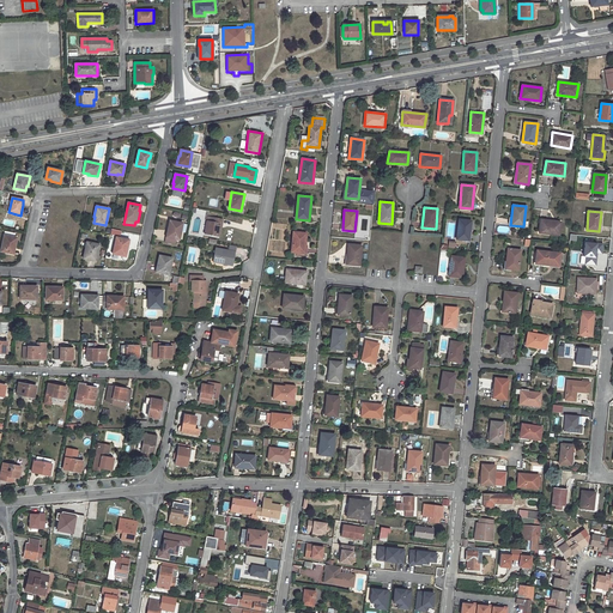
[(208,217),(205,234),(217,237),(219,223),(222,224),(223,219),(208,217)]
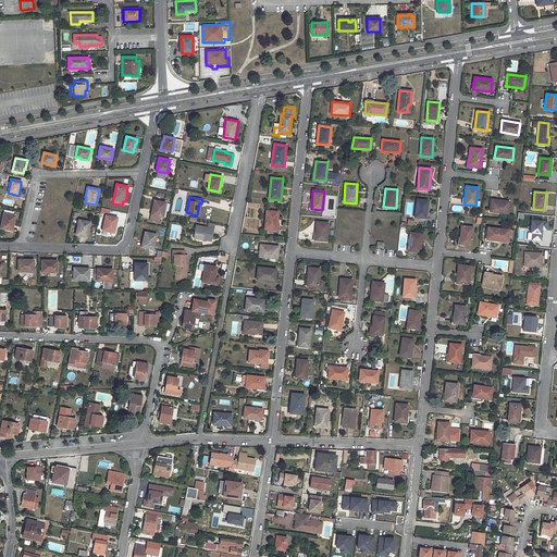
[(417,199),(415,217),(425,219),(428,200),(417,199)]
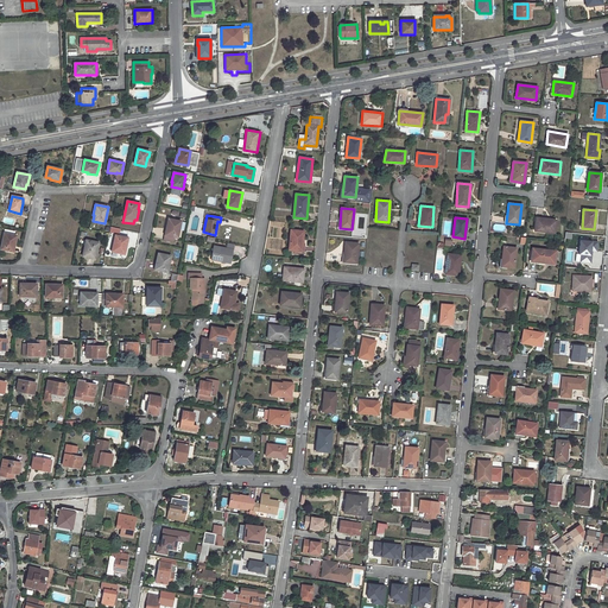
[(536,217),(534,230),(555,233),(556,220),(536,217)]
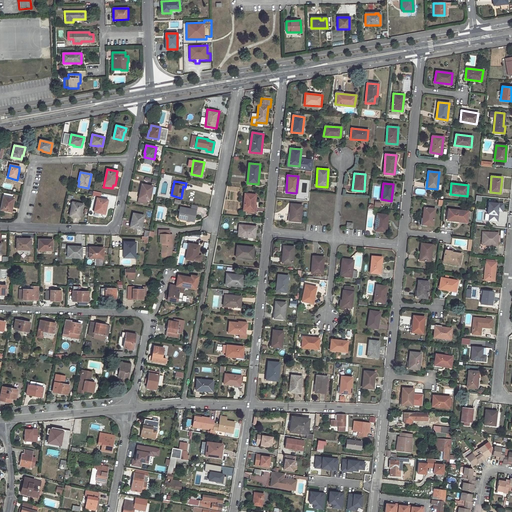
[(141,184),(140,193),(139,198),(138,202),(146,204),(147,200),(150,200),(152,186),(141,184)]
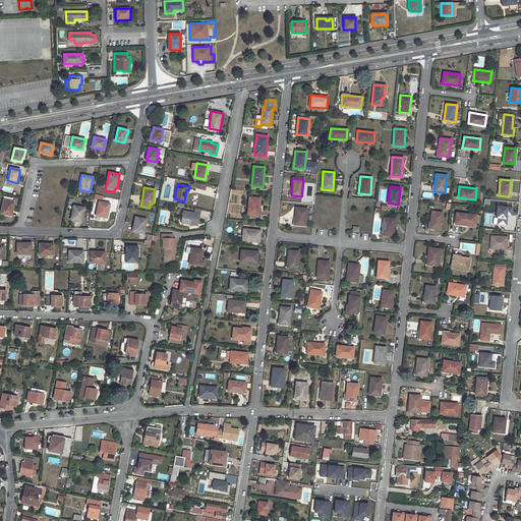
[(4,196),(0,214),(11,216),(12,212),(14,201),(12,201),(13,198),(4,196)]
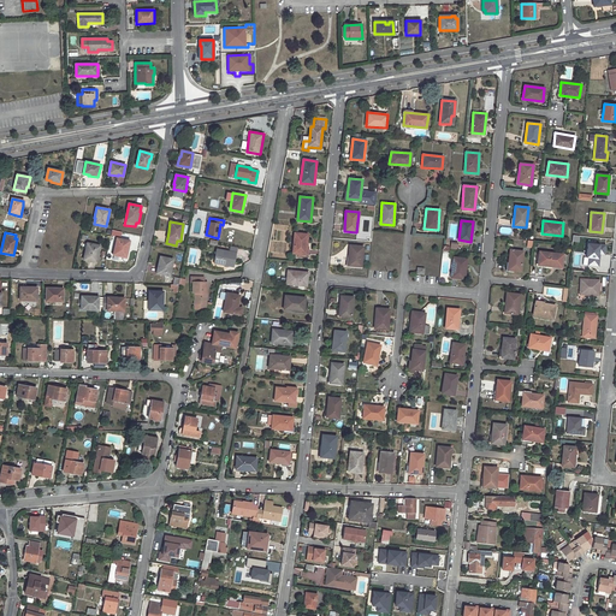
[(295,234),(292,253),(306,254),(308,235),(295,234)]
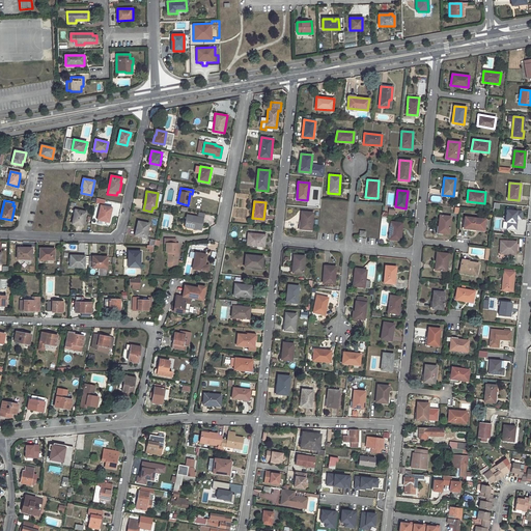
[(111,213),(110,212),(111,207),(101,205),(98,220),(109,222),(111,213)]
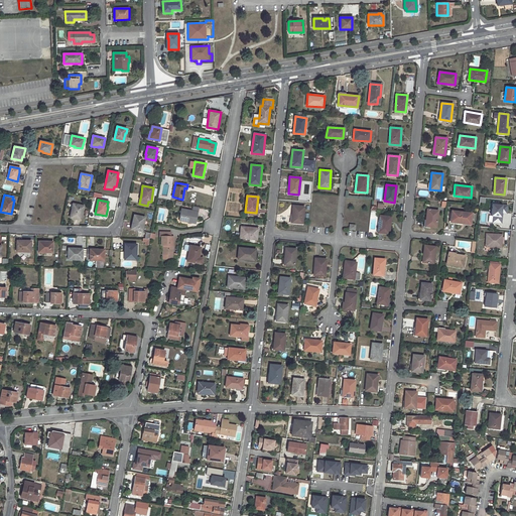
[(72,208),(70,218),(81,220),(84,206),(74,204),(73,209),(72,208)]
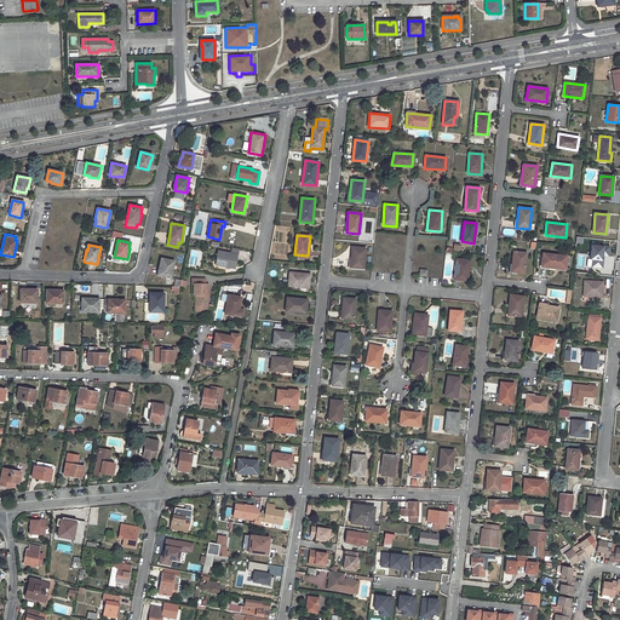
[(610,257),(610,246),(591,245),(591,258),(587,258),(587,268),(604,269),(604,257),(610,257)]
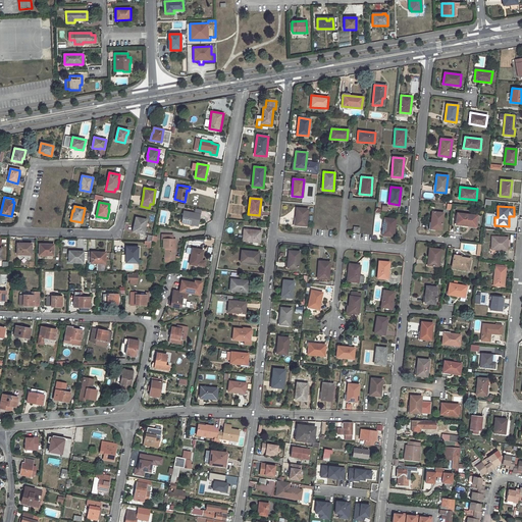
[(297,208),(295,225),(306,225),(308,209),(297,208)]
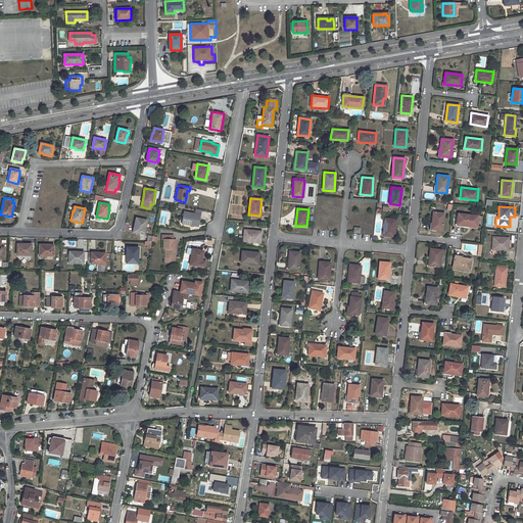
[(169,225),(171,212),(161,210),(159,224),(169,225)]
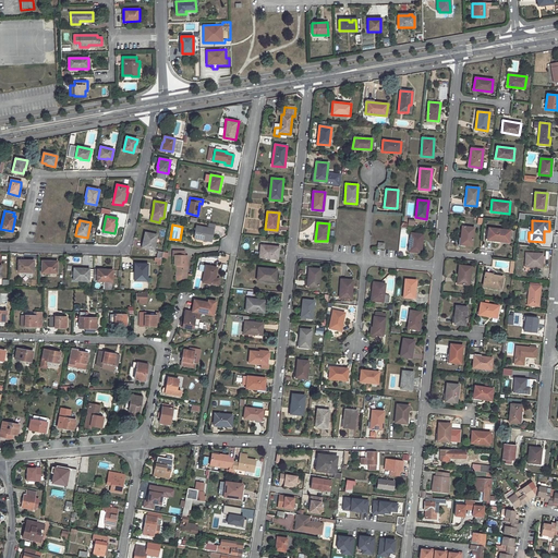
[(196,226),(194,238),(211,241),(214,229),(196,226)]
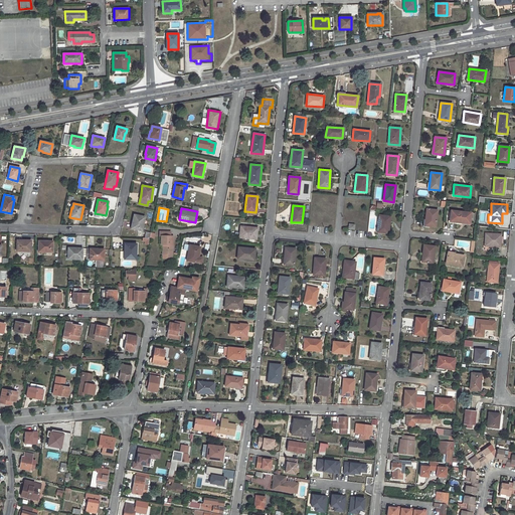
[(426,208),(424,225),(436,227),(438,210),(426,208)]
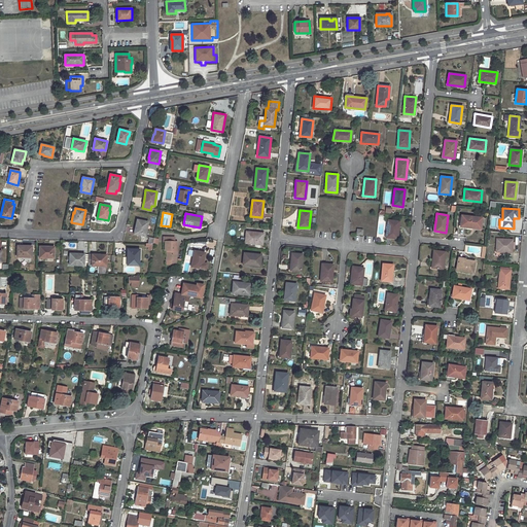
[(461,215),(460,226),(481,229),(482,217),(461,215)]
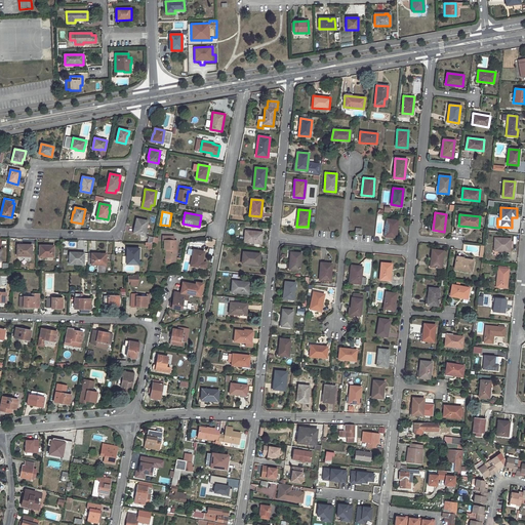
[(487,227),(496,227),(496,215),(488,214),(487,227)]
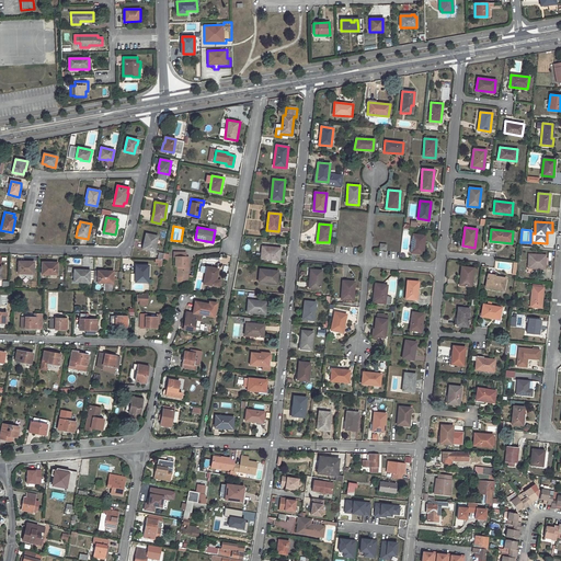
[(145,244),(144,249),(155,251),(158,237),(146,233),(144,243),(145,244)]
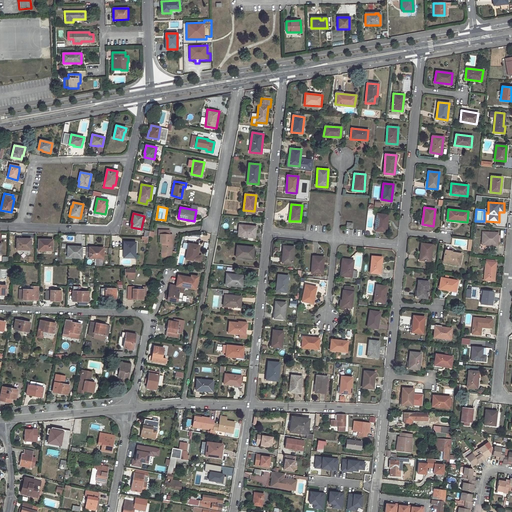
[(377,214),(375,230),(386,232),(387,215),(377,214)]
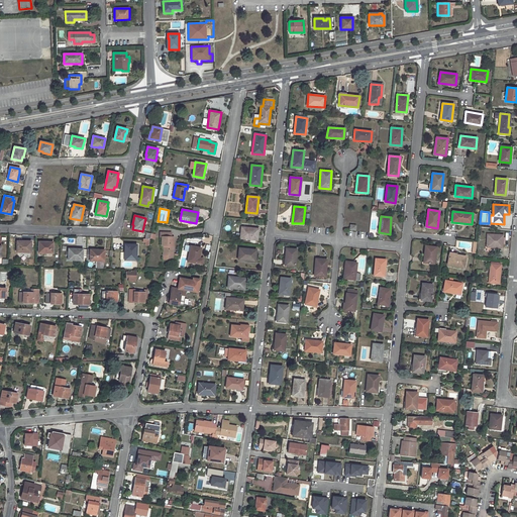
[(241,227),(240,238),(257,240),(259,229),(241,227)]
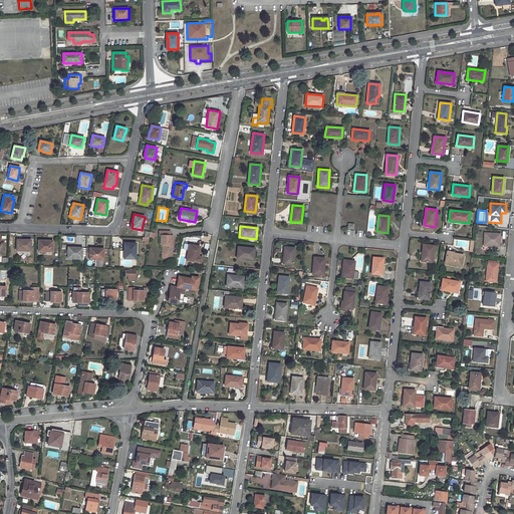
[(159,231),(159,235),(162,235),(161,244),(163,244),(162,258),(167,258),(167,253),(172,253),(173,235),(170,235),(170,232),(159,231)]
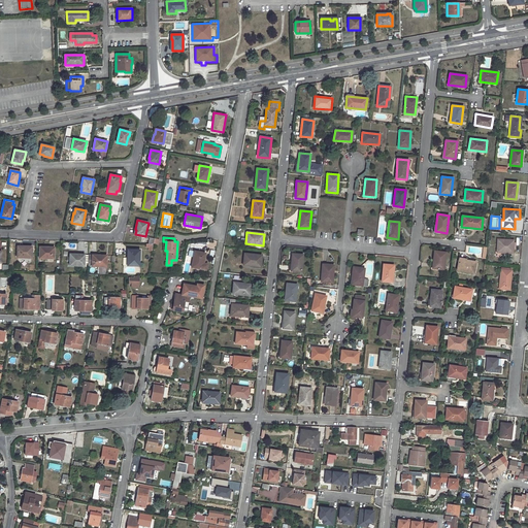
[(497,239),(497,252),(513,253),(514,240),(497,239)]
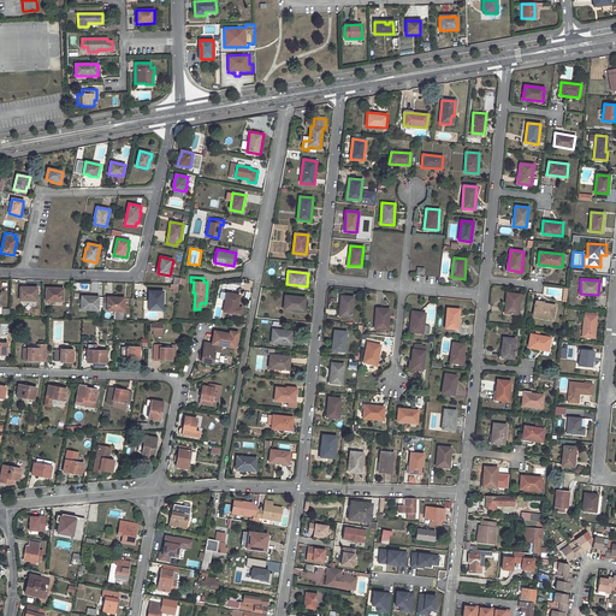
[(37,288),(25,286),(25,288),(21,288),(21,300),(23,301),(23,306),(33,306),(34,301),(37,301),(37,288)]
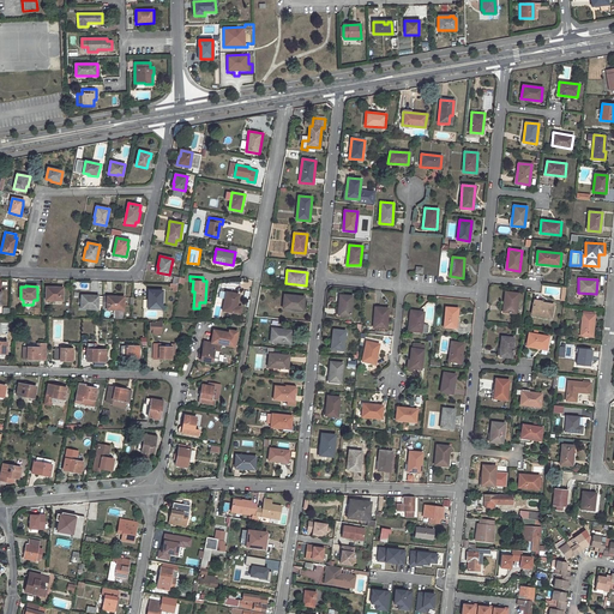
[(46,287),(46,300),(62,300),(62,288),(58,288),(58,287),(46,287)]
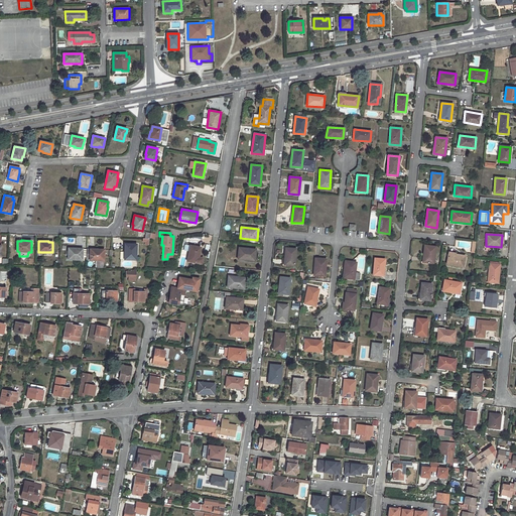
[(125,244),(124,259),(134,259),(134,257),(136,257),(136,254),(135,254),(136,244),(125,244)]
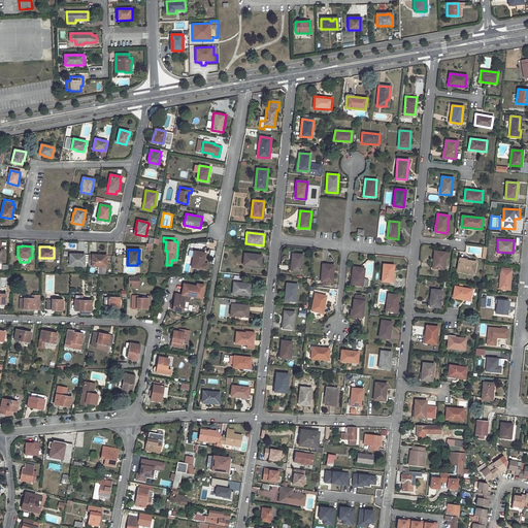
[(195,251),(192,267),(206,269),(207,264),(204,263),(205,253),(195,251)]
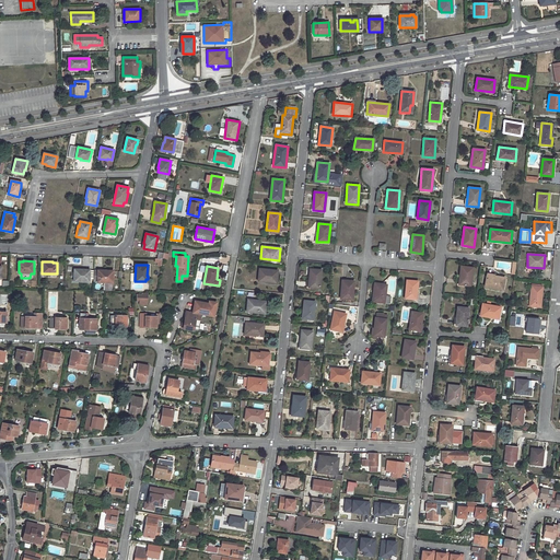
[(461,266),(458,284),(470,286),(473,268),(461,266)]
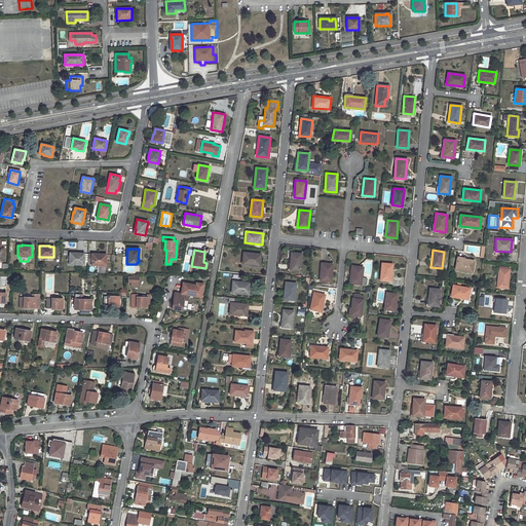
[(84,254),(80,254),(80,253),(70,253),(70,264),(84,265),(84,254)]
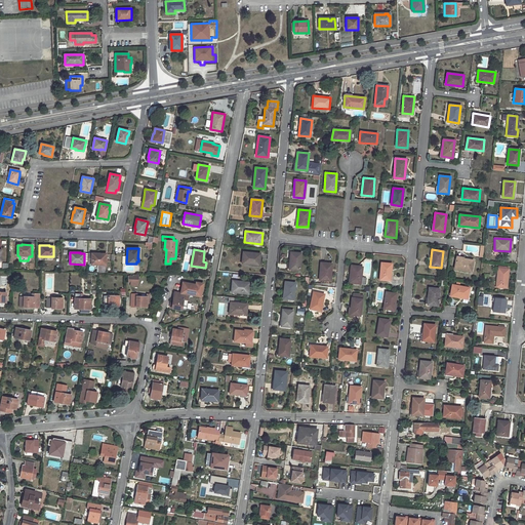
[(243,252),(242,264),(259,266),(260,254),(243,252)]
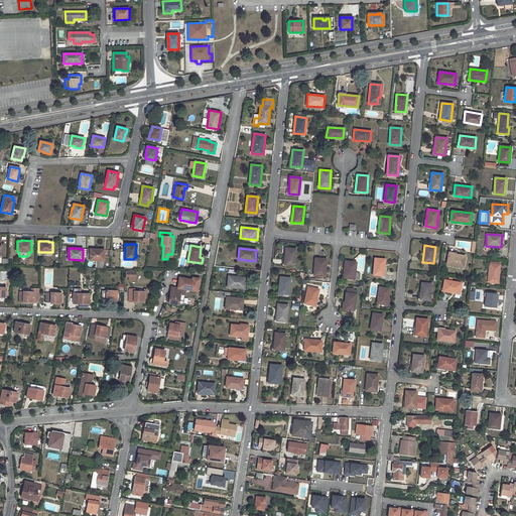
[(285,248),(284,265),(294,266),(296,249),(285,248)]
